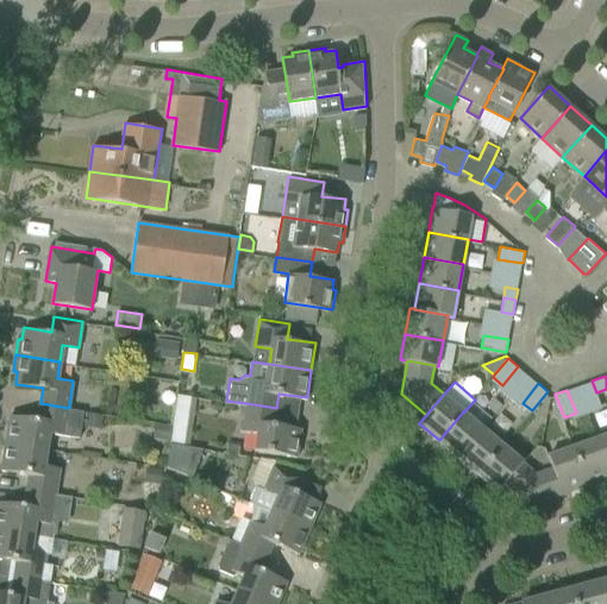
[(187,438),(193,394),(179,391),(173,435),(187,438)]
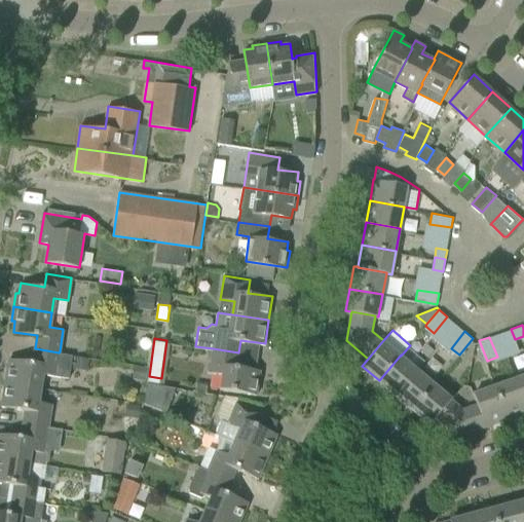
[(8,357),(5,382),(40,387),(42,373),(55,374),(69,377),(73,355),(60,351),(59,352),(35,348),(33,361),(8,357)]
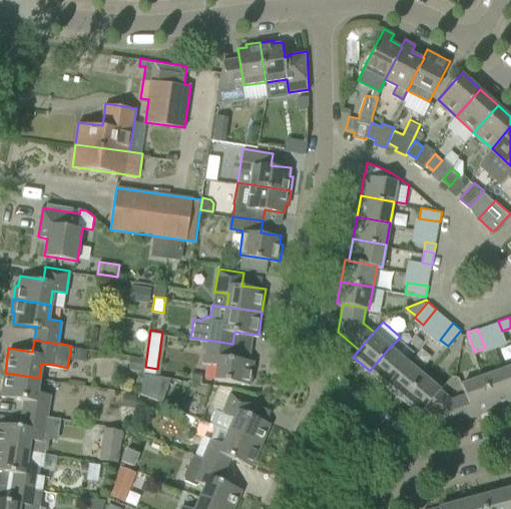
[(232,344),(207,340),(203,363),(216,365),(214,379),(250,384),(254,360),(231,357),(232,344)]
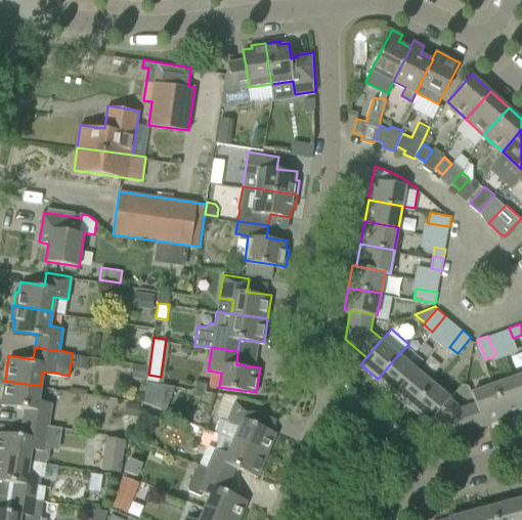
[(378,379),(395,393),(416,369),(399,354),(399,353),(378,379)]
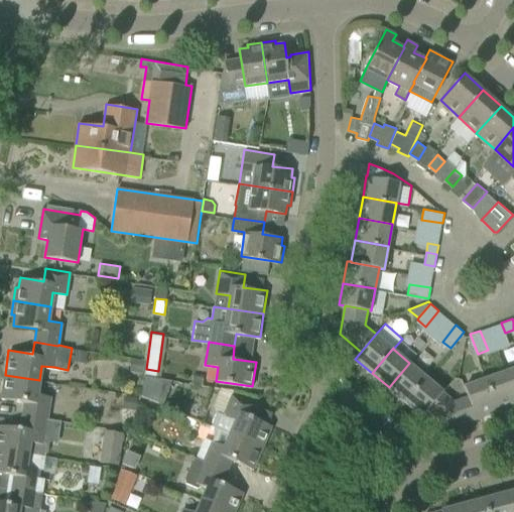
[(133,357),(131,370),(144,372),(146,359),(133,357)]
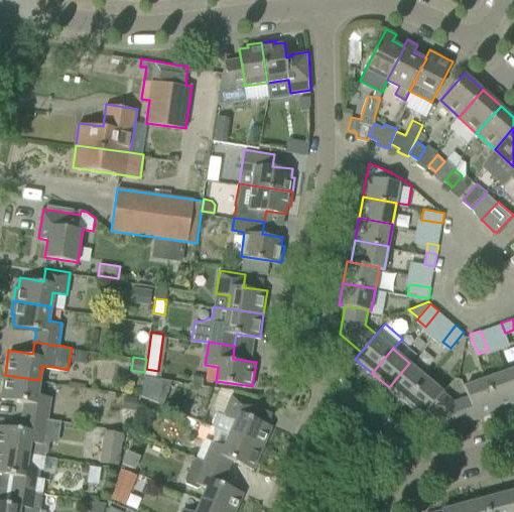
[(389,387),(405,401),(426,377),(409,363),(389,387)]
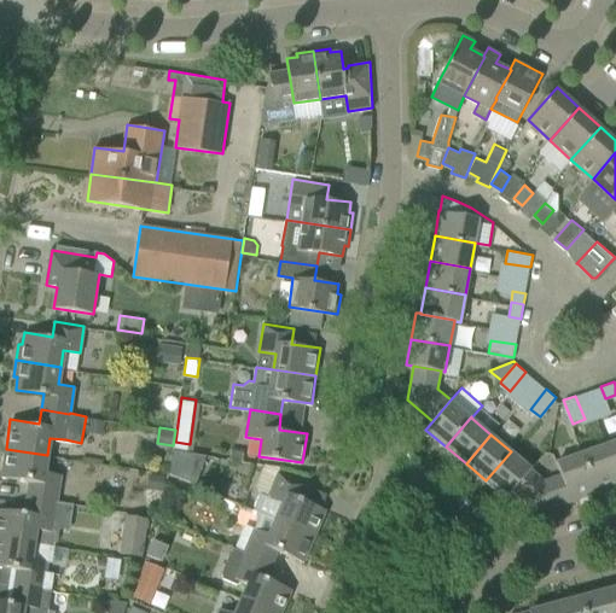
[(615,466),(608,443),(582,453),(596,491),(615,484),(615,466)]
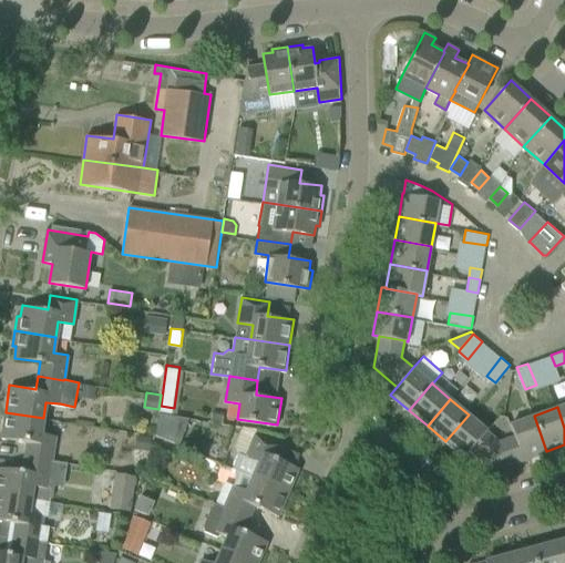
[(28,441),(26,457),(51,460),(54,434),(41,432),(43,418),(6,412),(1,437),(28,441)]
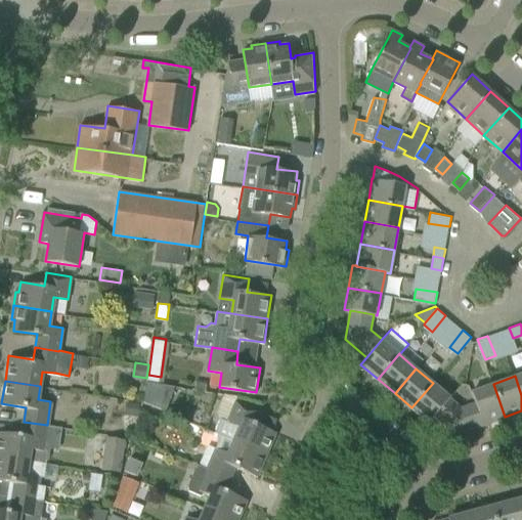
[(166,409),(175,385),(146,381),(143,400),(166,409)]
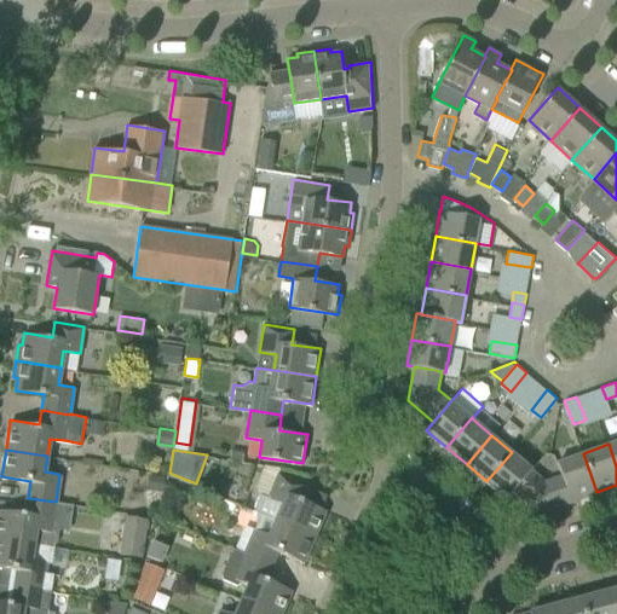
[(507,499),(514,491),(532,469),(512,452),(486,481),(507,499)]
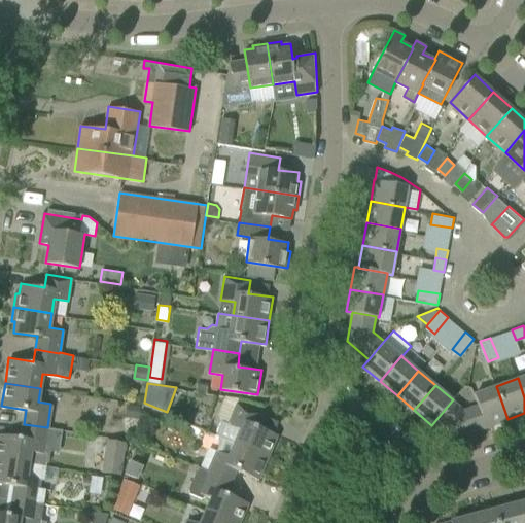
[(475,393),(479,404),(487,426),(508,419),(496,386),(475,393)]
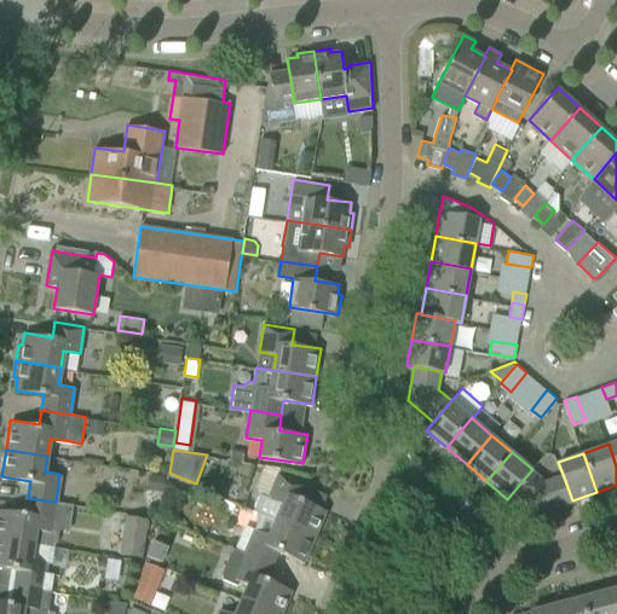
[(532,469),(514,491),(540,513),(572,500),(563,474),(546,480),(532,469)]
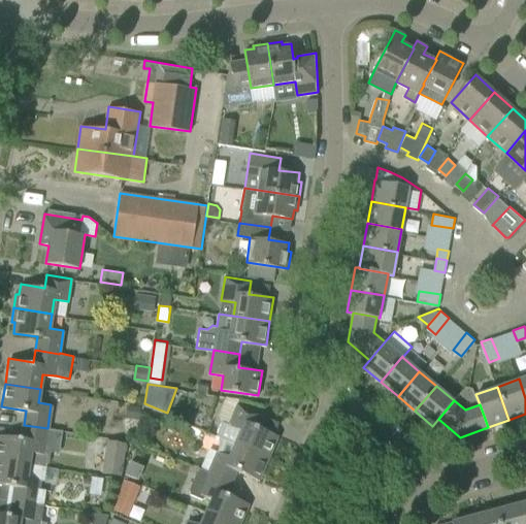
[(235,441),(235,443),(269,457),(278,435),(257,425),(262,414),(237,403),(236,404),(224,401),(219,414),(223,421),(217,434),(235,441)]
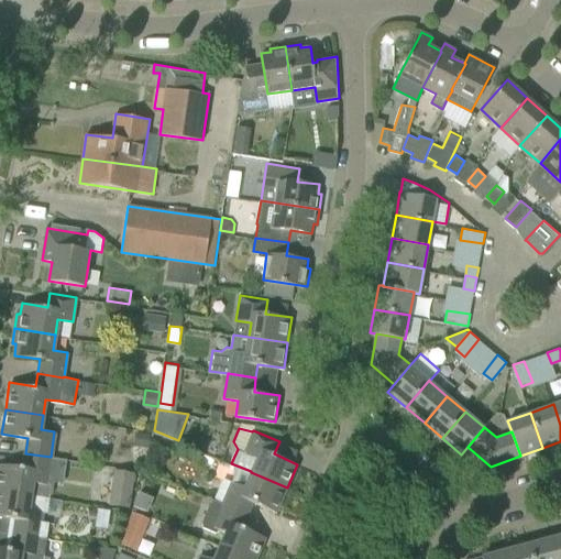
[(138,429),(135,442),(149,445),(151,431),(138,429)]
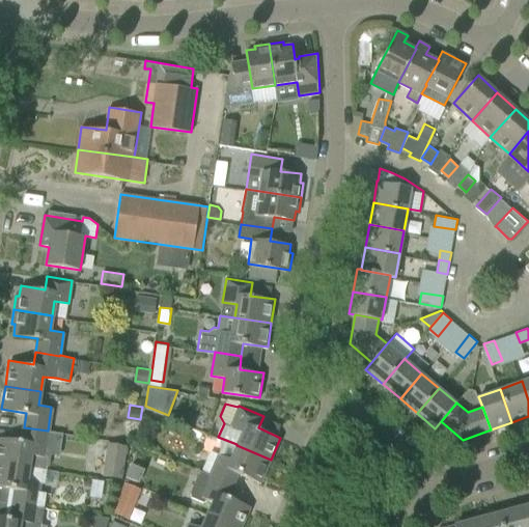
[(0,436),(0,462),(30,467),(30,465),(47,468),(50,455),(47,453),(46,445),(48,431),(24,427),(22,440),(0,436)]
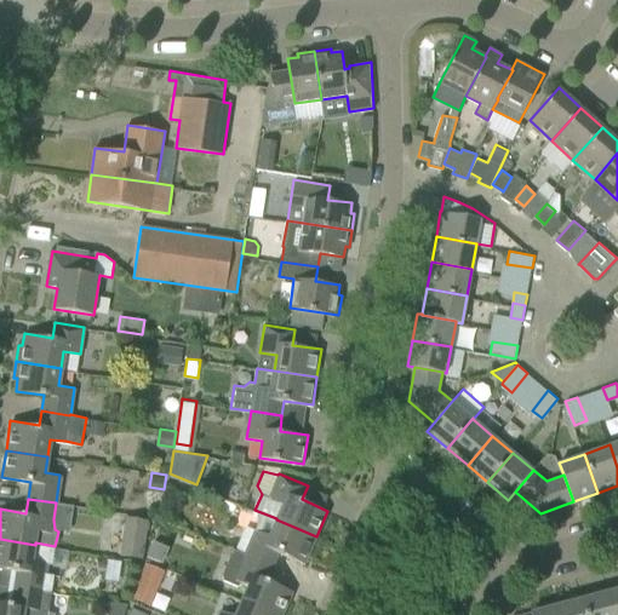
[(126,515),(125,528),(147,532),(149,518),(126,515)]
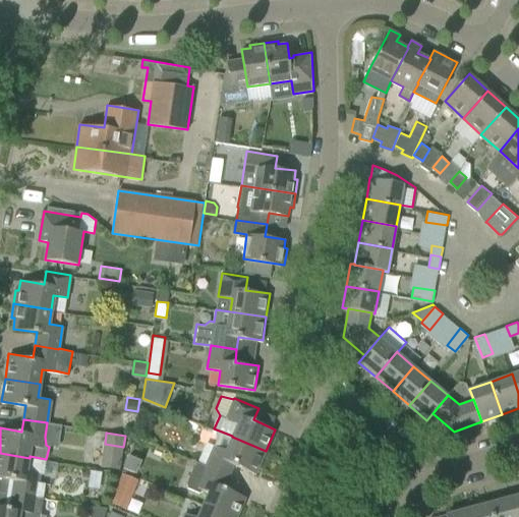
[(215,444),(206,464),(206,465),(230,474),(234,463),(256,473),(266,451),(232,437),(227,449),(215,444)]
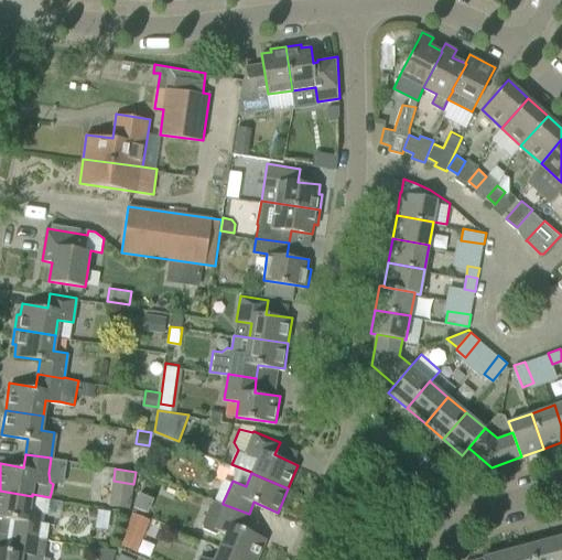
[(0,515),(15,518),(13,534),(42,538),(42,537),(47,538),(51,521),(44,520),(45,513),(35,512),(30,510),(32,496),(0,491),(0,515)]
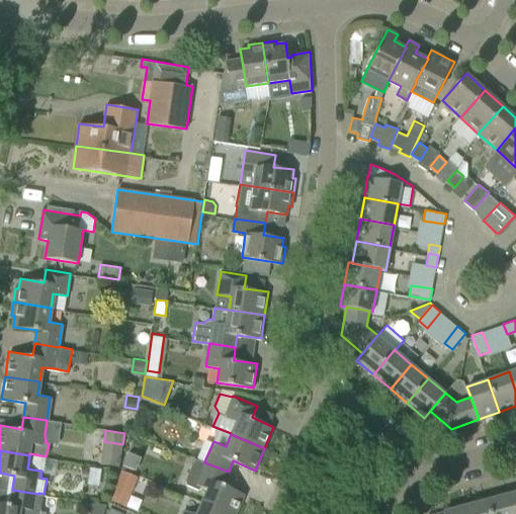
[(223,484),(229,472),(204,462),(204,461),(195,457),(186,479),(187,484),(199,489),(203,487),(207,488),(202,501),(233,513),(236,513),(245,494),(223,484)]
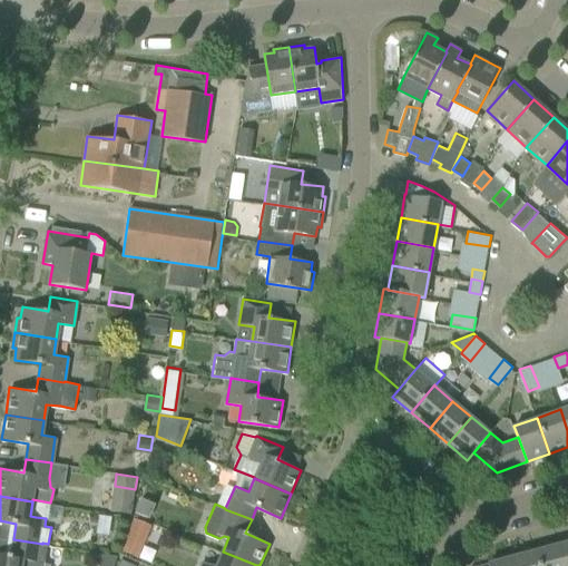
[(135,516),(129,528),(147,535),(152,523),(135,516)]
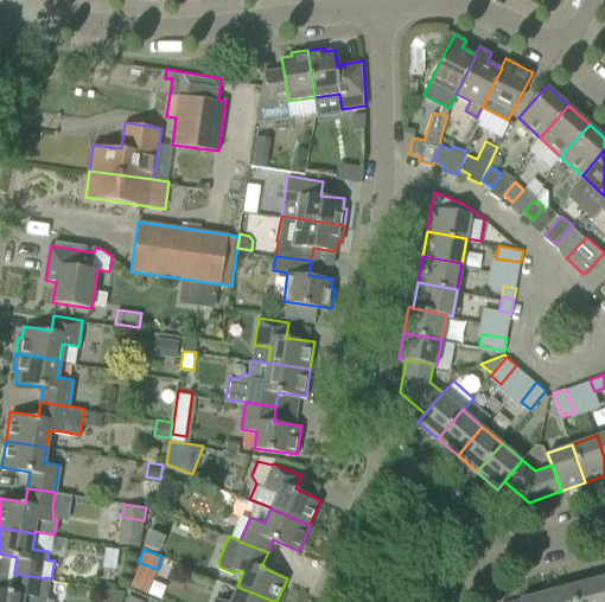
[(0,588),(0,601),(48,601),(51,578),(45,577),(45,578),(14,574),(11,590),(0,588)]
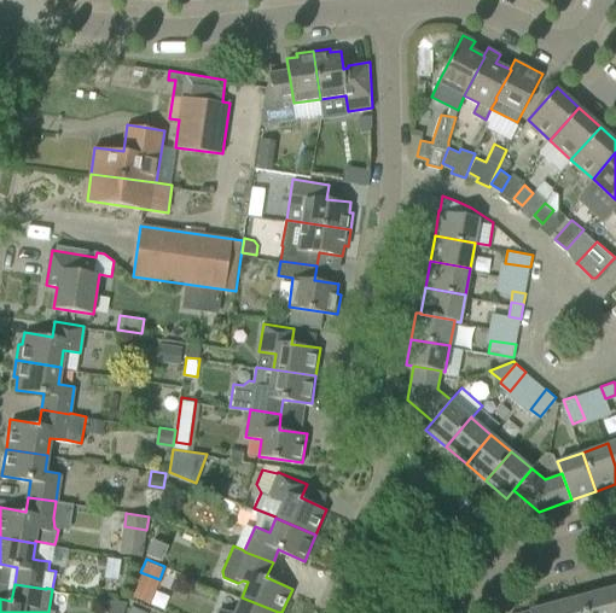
[(611,612),(606,589),(577,596),(581,612),(611,612)]
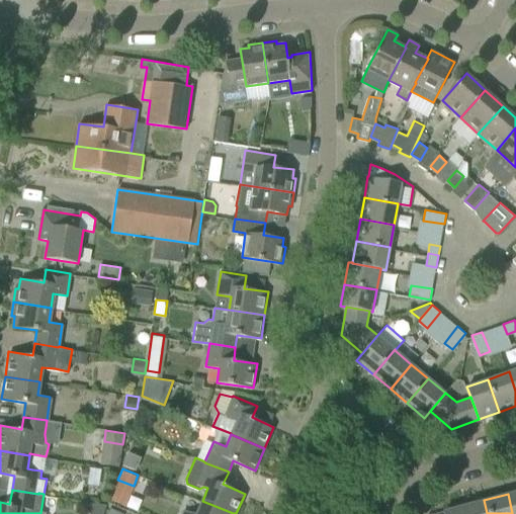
[(487,513),(484,500),(461,506),(463,513),(487,513)]
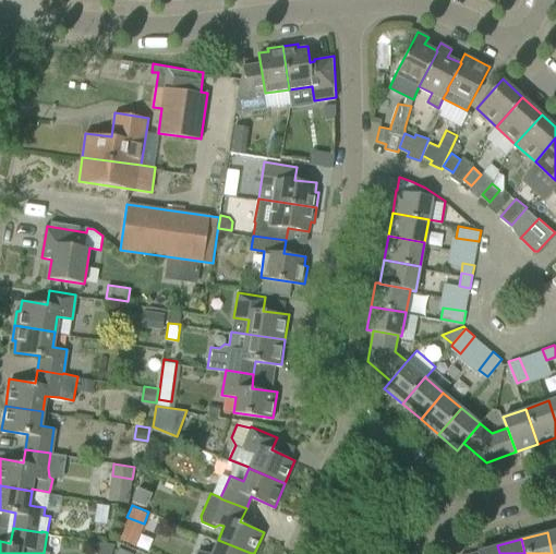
[(200,549),(196,553),(251,553),(218,540),(212,553),(200,549)]
